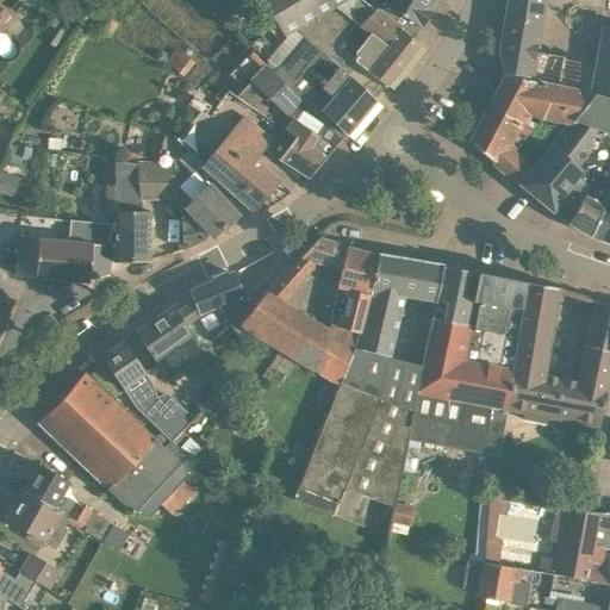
[(412,38),(383,16),(361,0),(259,0),(284,37),(294,30),(304,38),(305,37),(328,58),(337,49),(354,33),(365,42),(355,53),(355,63),(386,87),(419,44),(412,38)]
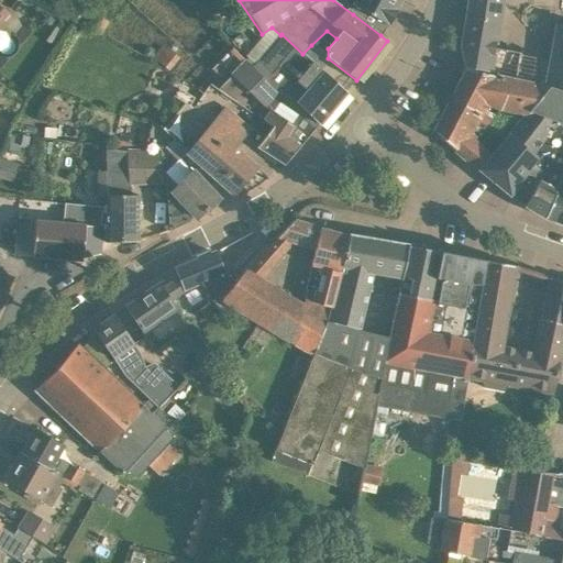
[(356,8),(353,14),(381,35),(386,25),(387,25),(401,0),(400,0),(355,0),(353,6),(356,8)]
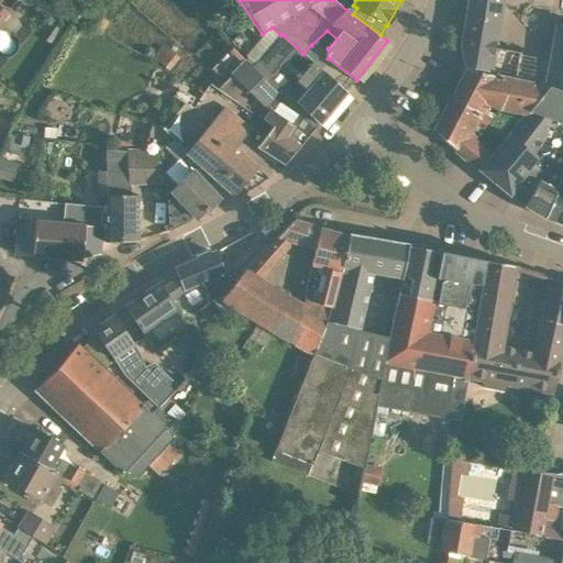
[(488,75),(548,88),(549,87),(550,86),(562,89),(562,25),(558,25),(551,62),(519,56),(520,54),(493,50),(499,0),(466,0),(464,20),(461,45),(464,68),(466,69),(489,73),(488,75)]
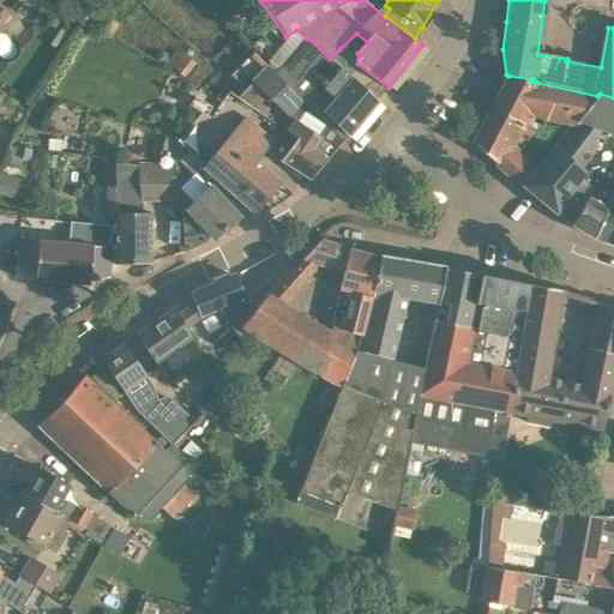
[(294,83),(290,86),(348,137),(378,102),(330,59),(307,37),(306,38),(280,68),(286,74),(294,83)]
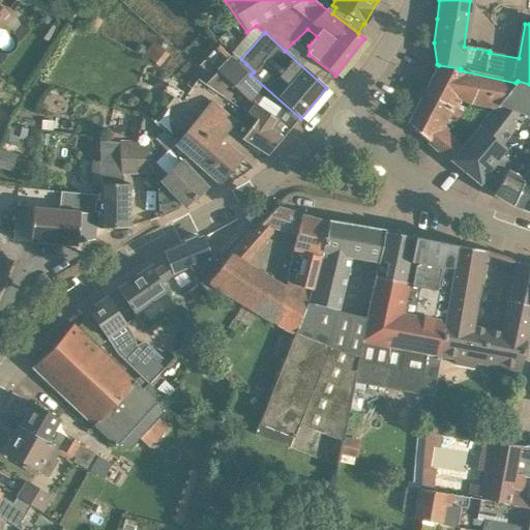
[(247,115),(256,120),(242,139),(268,155),(297,122),(262,88),(217,45),(199,66),(211,78),(217,70),(249,102),(251,101),(255,105),(247,115)]
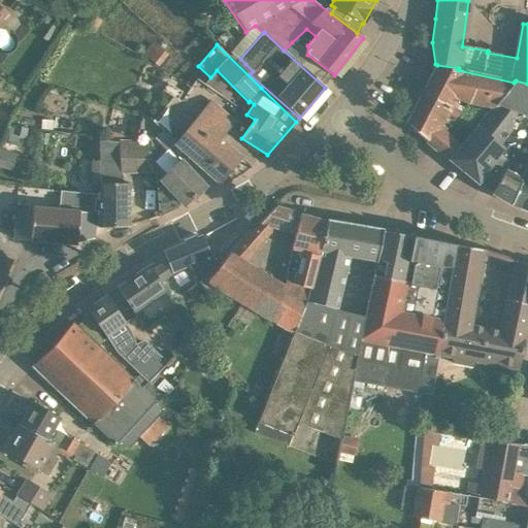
[(430,99),(450,110),(454,101),(494,107),(516,81),(515,81),(514,83),(458,70),(437,65),(421,95),(430,99)]
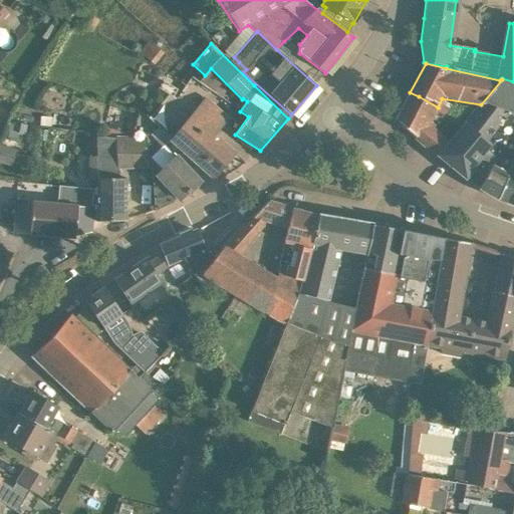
[(513,83),(502,79),(481,104),(464,124),(485,142),(496,127),(501,109),(513,114),(513,83)]
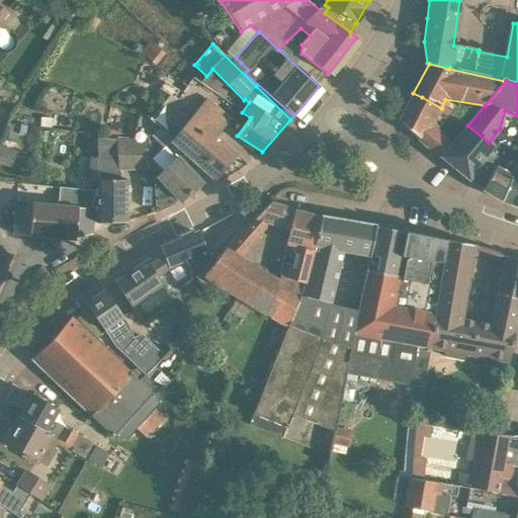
[(441,108),(422,97),(413,93),(398,122),(424,144),(433,124),(428,120),(441,108)]
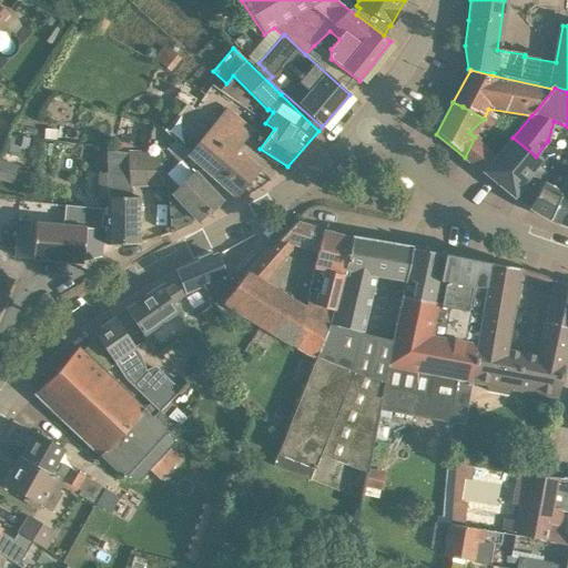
[(235,195),(257,170),(234,150),(250,132),(227,112),(190,155),(217,181),(235,195)]
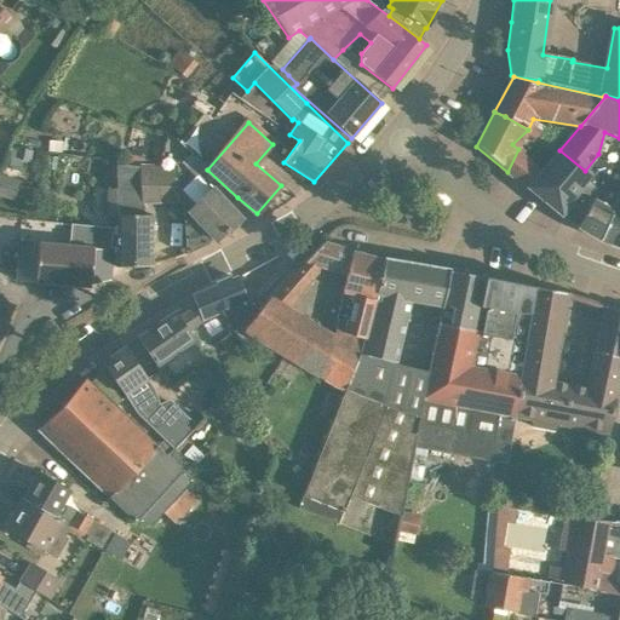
[(575,229),(600,188),(615,197),(619,184),(619,138),(604,132),(598,154),(585,171),(560,150),(527,188),(544,202),(575,229)]
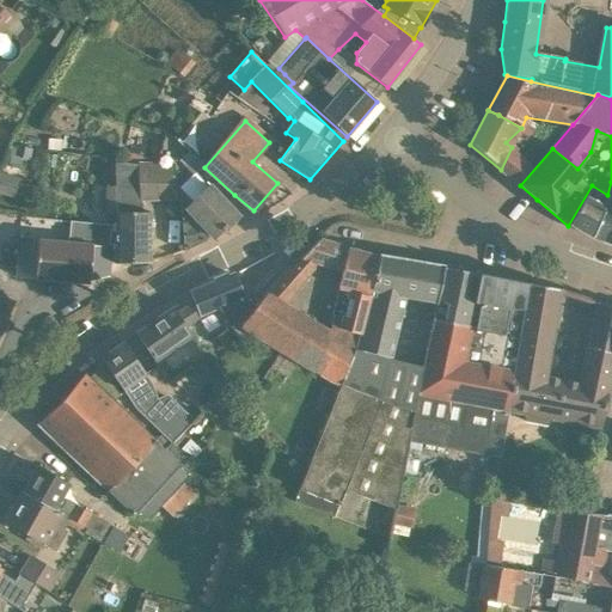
[(116,214),(115,264),(150,263),(151,213),(141,213),(141,201),(177,200),(176,169),(122,164),(115,164),(116,214)]
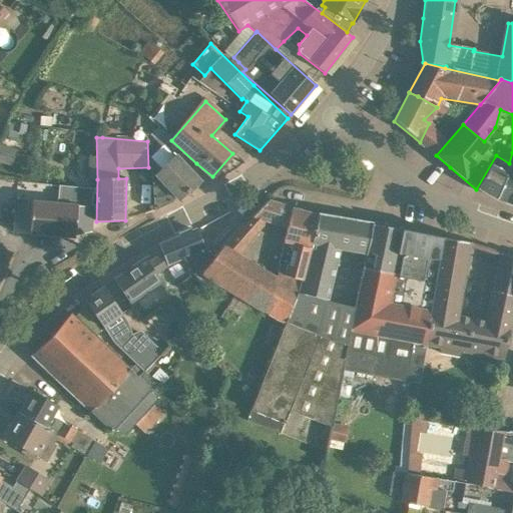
[(0,143),(0,158),(12,162),(15,147),(0,143)]
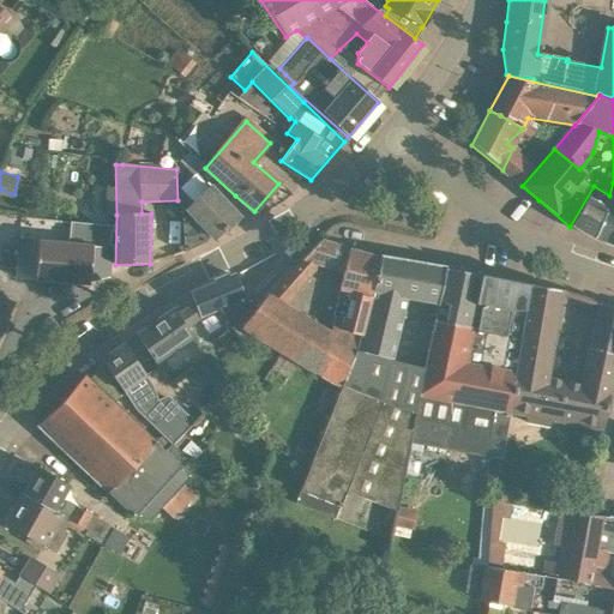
[(188,214),(182,220),(184,253),(208,242),(211,238),(214,240),(223,230),(226,233),(240,218),(211,187),(209,190),(197,176),(184,190),(194,202),(186,210),(188,214)]
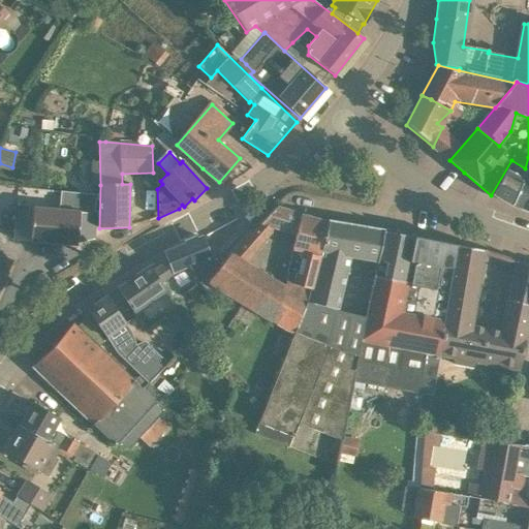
[(528,157),(525,168),(511,160),(491,195),(511,205),(528,211),(528,157)]
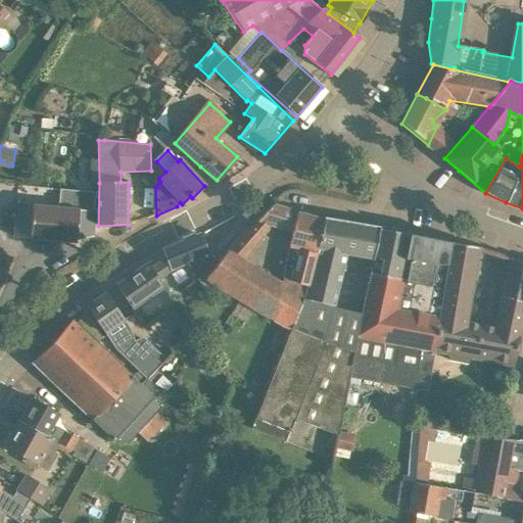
[(94,212),(93,212),(95,193),(80,191),(79,209),(34,205),(36,187),(26,186),(24,204),(15,204),(13,237),(76,242),(77,240),(92,237),(94,212)]
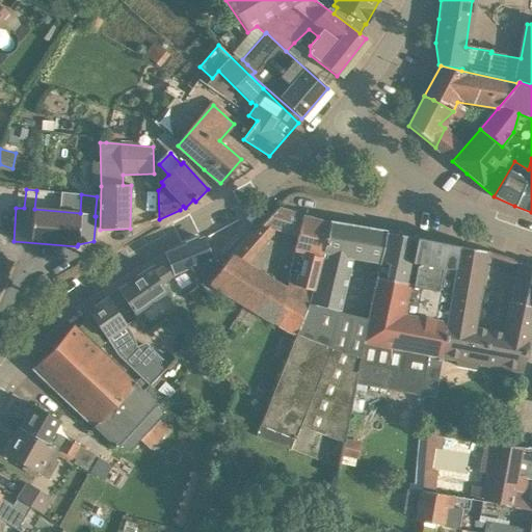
[(311,292),(329,223),(275,209),(231,256),(221,268),(210,282),(295,336),(306,308),(309,292),(311,292)]
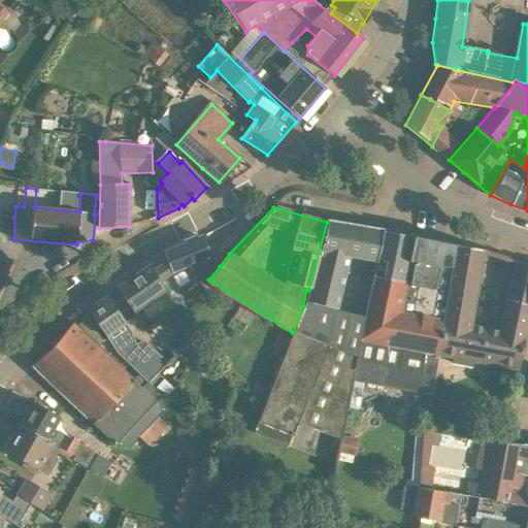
[(326,344),(334,312),(350,251),(381,257),(386,231),(327,222),(308,290),(305,302),(264,406),(254,433),(288,447),(299,420),(342,436),(353,381),(352,380),(357,354),(329,345),(326,344)]
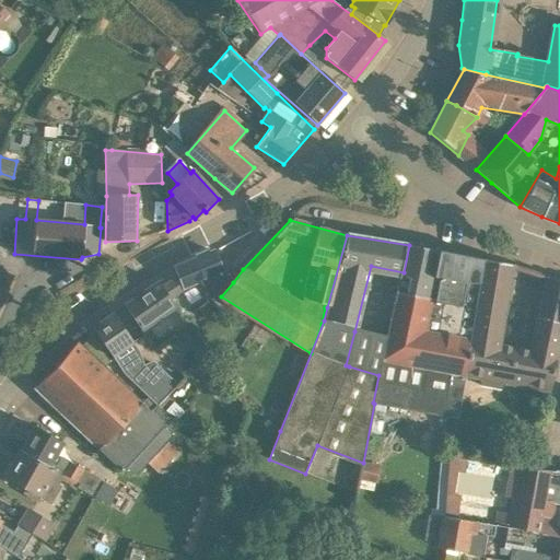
[(409,245),(404,272),(399,293),(435,300),(439,278),(433,277),(438,251),(409,245)]
